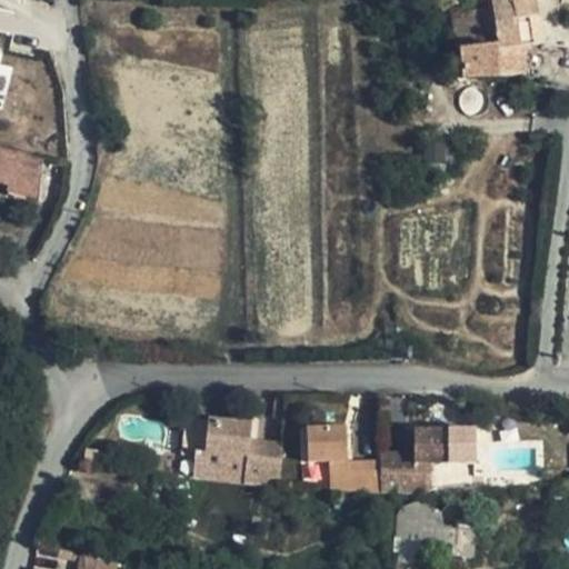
[(502,0),(503,0),(492,2),(493,12),(498,46),(499,77),(523,76),(525,46),(533,45),(531,19),(537,18),(532,0),(502,0)]
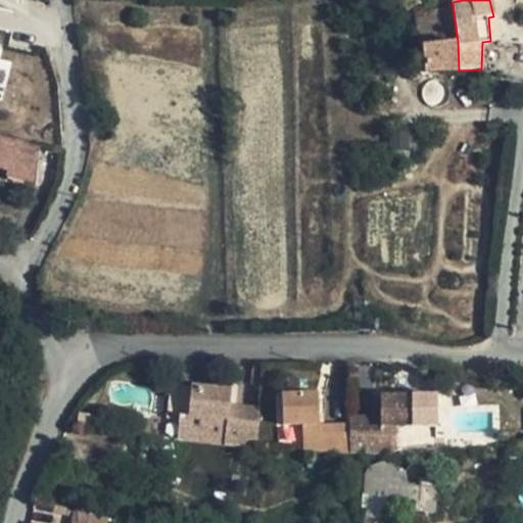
[(458,42),(454,11),(418,16),(425,73),(459,70),(458,42)]
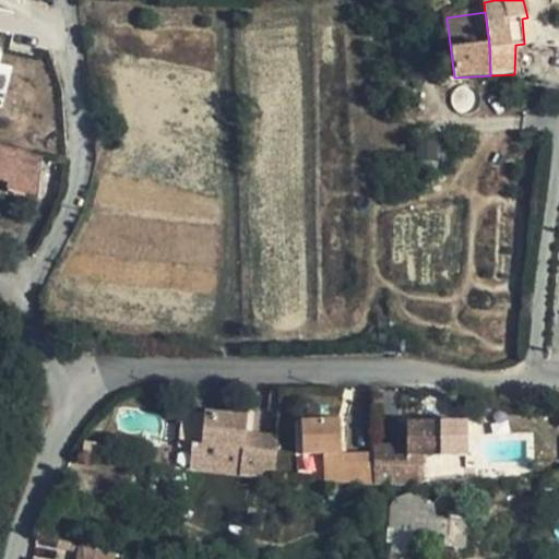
[(36,156),(0,144),(0,186),(25,193),(36,156)]
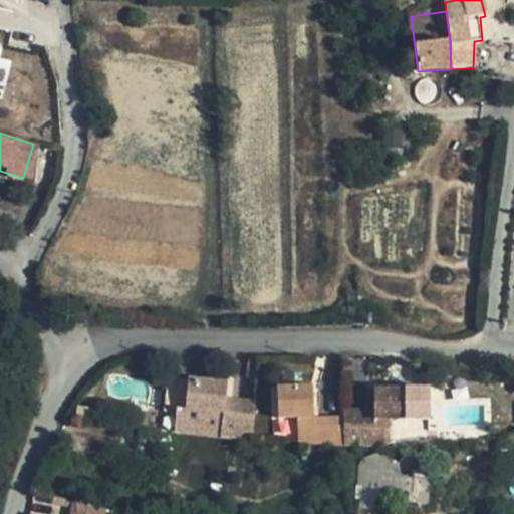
[(186,378),(172,376),(169,404),(182,406),(186,378)]
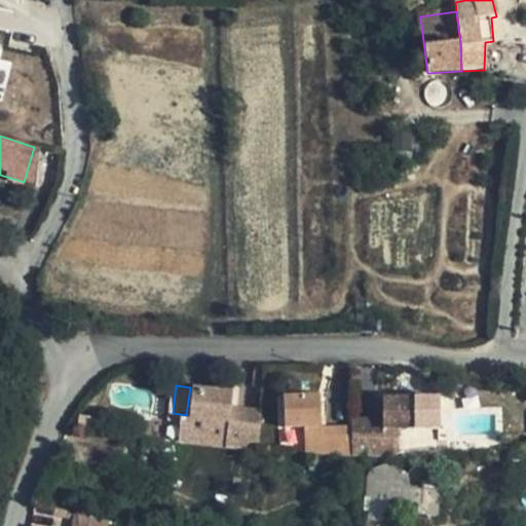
[(183,417),(180,444),(259,451),(261,423),(230,420),(231,409),(233,393),(193,389),(190,418),(183,417)]
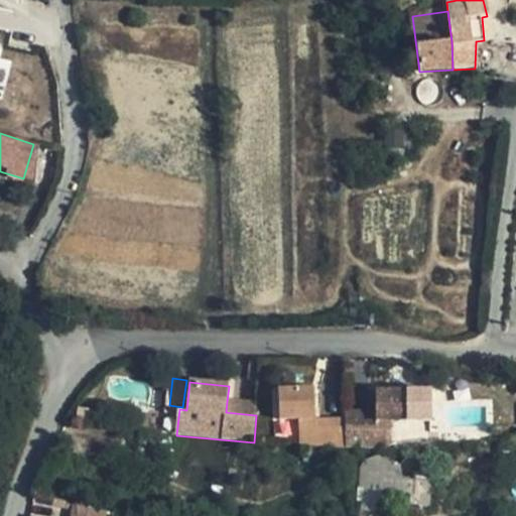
[(346,420),(346,417),(315,419),(315,388),(278,390),(279,421),(280,444),(347,448),(346,420)]
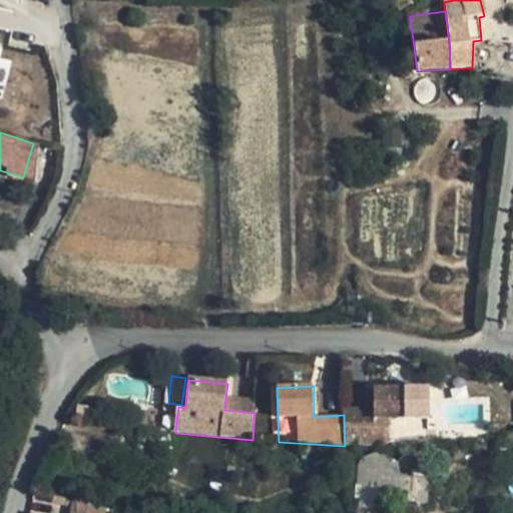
[(374,389),(374,409),(373,418),(344,418),(345,446),(391,447),(391,418),(404,419),(404,389),(374,389)]
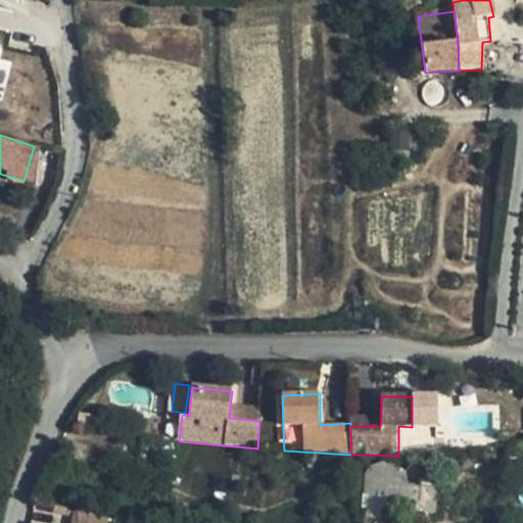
[(260,410),(230,407),(229,418),(259,421),(260,410)]
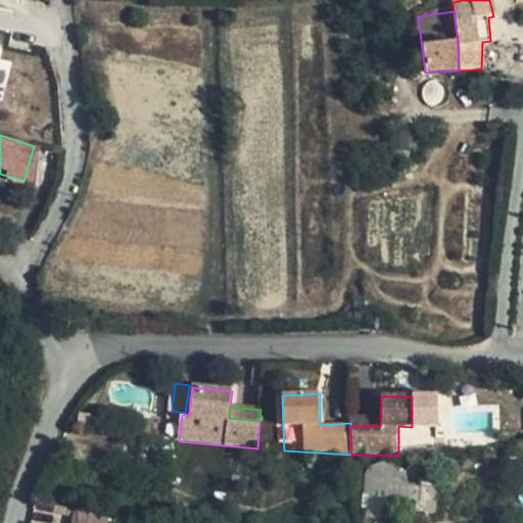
[(380,426),(381,417),(350,416),(350,423),(350,426),(380,426)]
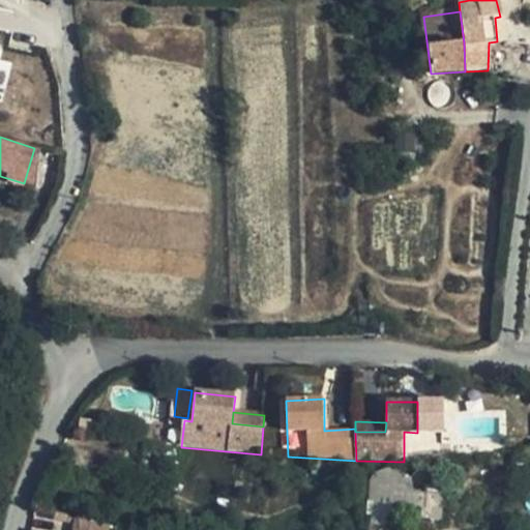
[(437,447),(437,457),(451,455),(451,446),(437,447)]
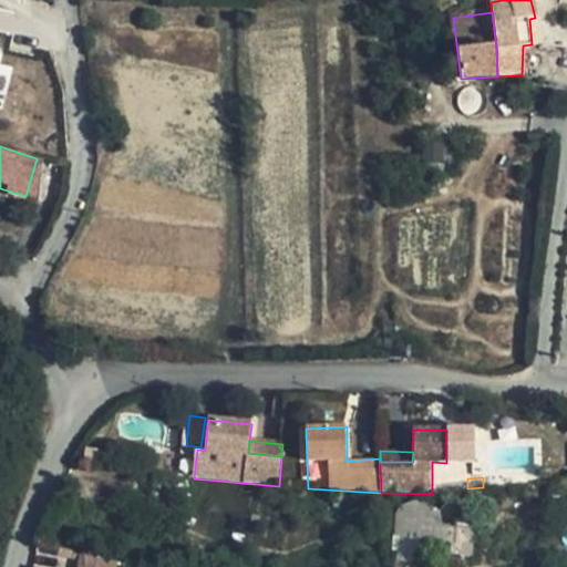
[(446,555),(472,557),(474,529),(434,525),(436,508),(420,507),(420,498),(401,506),(395,514),(394,536),(418,537),(416,553),(446,555)]
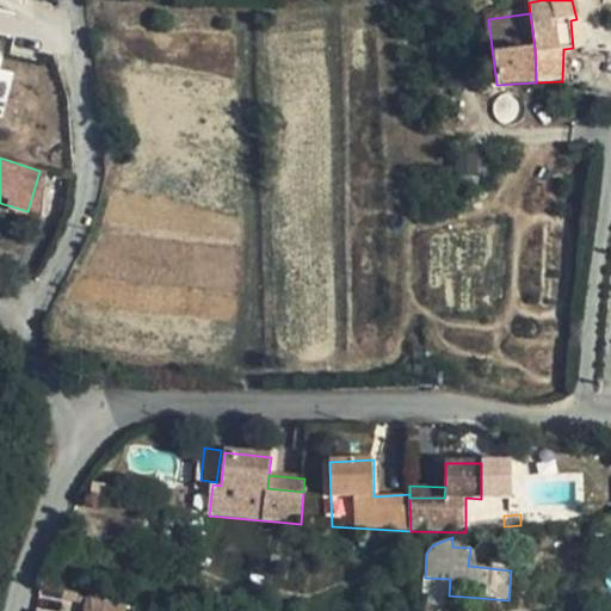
[(124,610),(125,604),(86,596),(82,610),(124,610)]
